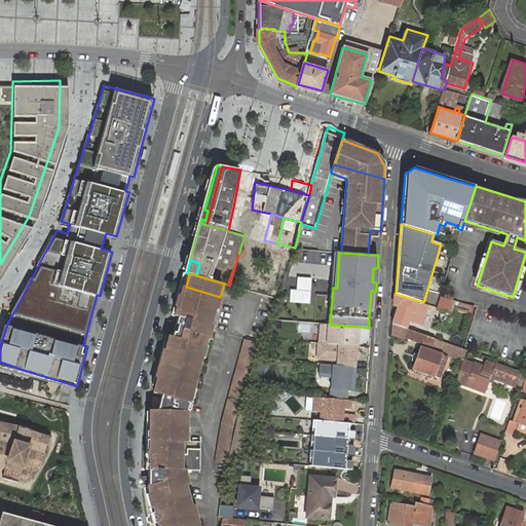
[(186,287),(184,294),(179,308),(177,316),(179,316),(177,323),(175,322),(174,323),(175,324),(180,325),(209,332),(211,325),(216,309),(220,297),(186,287)]
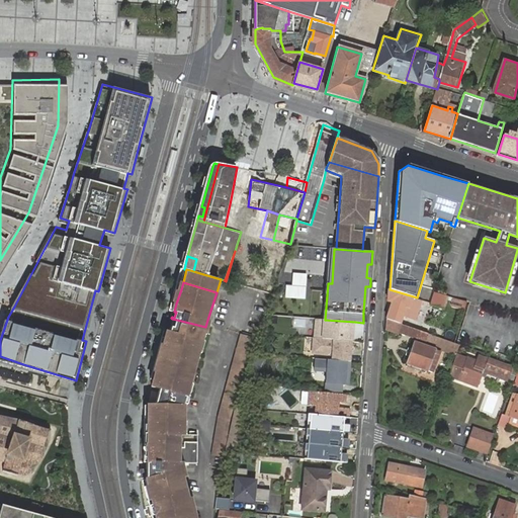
[(394,303),(389,319),(402,324),(404,315),(416,319),(421,303),(430,307),(431,304),(431,303),(417,297),(390,289),(389,300),(394,303)]
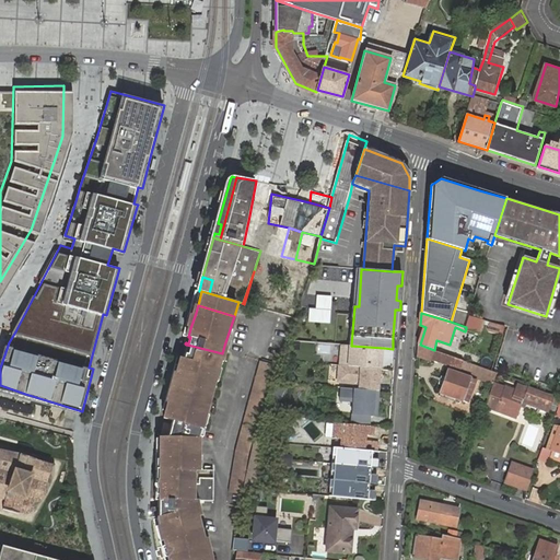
[(106,315),(103,314),(89,368),(93,369),(106,315)]
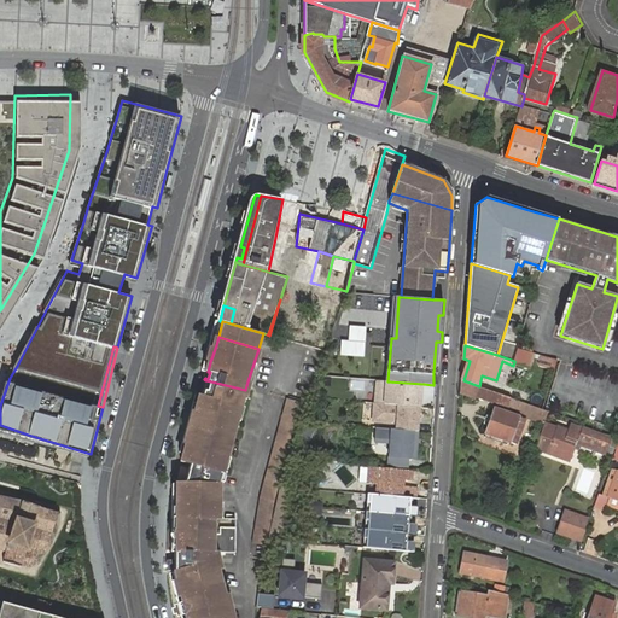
[(534,353),(559,361),(559,360),(518,348),(514,361),(514,362),(530,368),(534,353)]
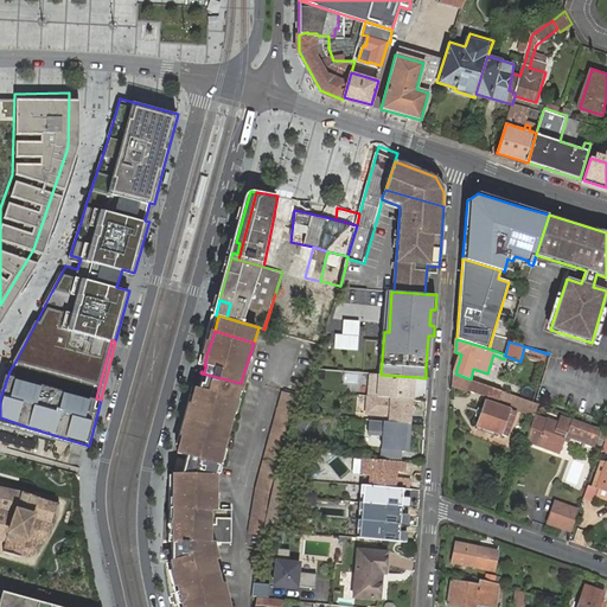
[(414,400),(416,377),(381,375),(371,374),(370,396),(414,400)]
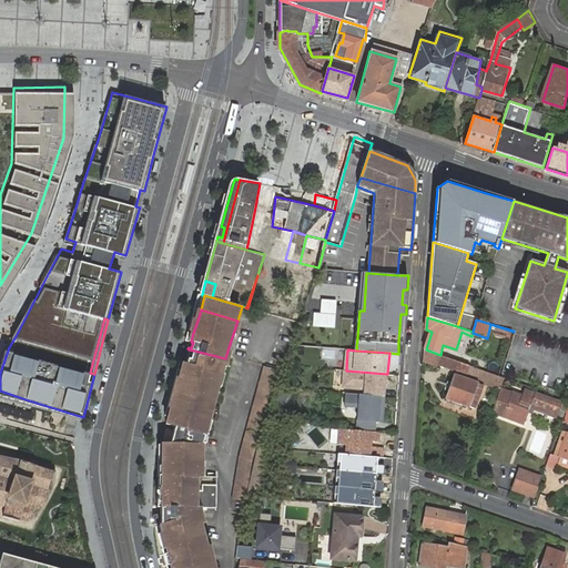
[(425,350),(424,361),(438,366),(439,364),(459,372),(463,363),(440,355),(426,350),(425,350)]
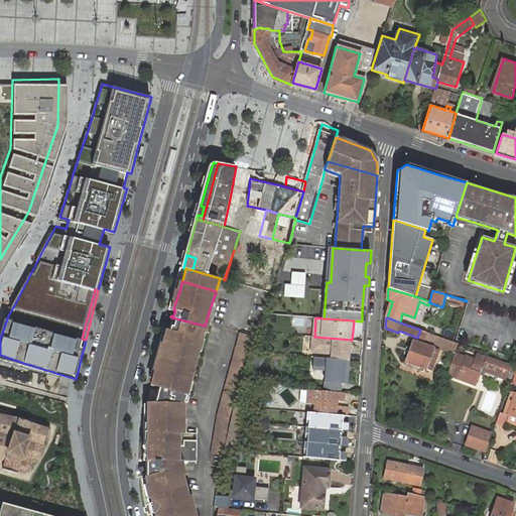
[(153,404),(146,404),(144,463),(143,469),(143,479),(143,480),(145,487),(149,504),(173,510),(189,514),(184,495),(179,477),(176,462),(179,462),(196,463),(196,433),(181,432),(182,404),(182,403),(188,382),(197,354),(201,338),(203,332),(205,326),(176,318),(174,326),(170,327),(169,330),(167,330),(152,378),(151,384),(158,387),(157,392),(154,400),(153,404)]
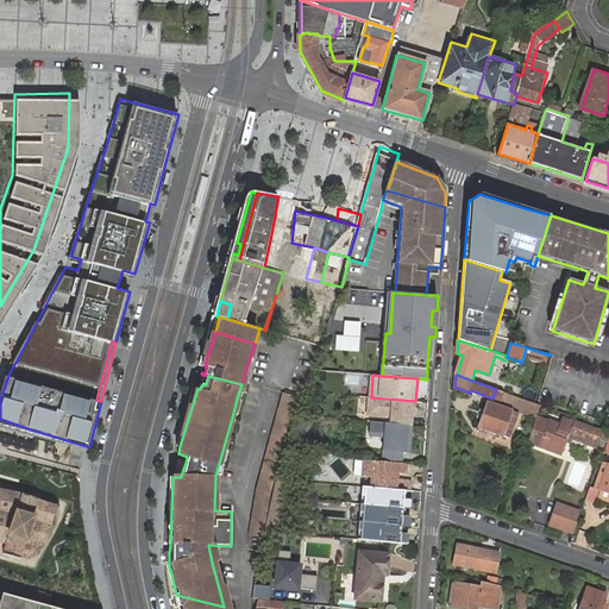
[(493,399),(538,415),(541,405),(535,402),(496,389),(493,399)]
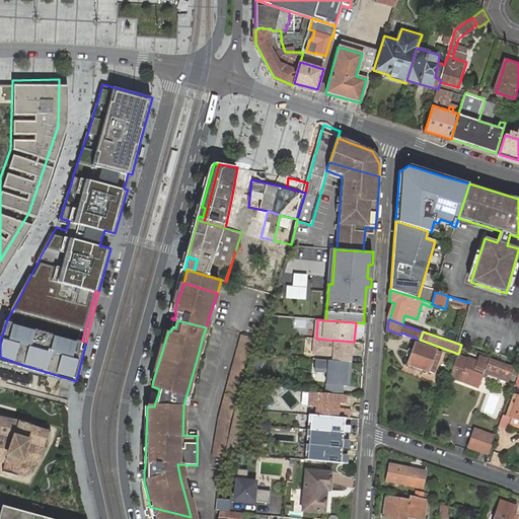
[(226,460),(227,453),(232,428),(236,408),(246,377),(256,342),(245,339),(244,338),(224,401),(217,431),(212,457),(226,460)]
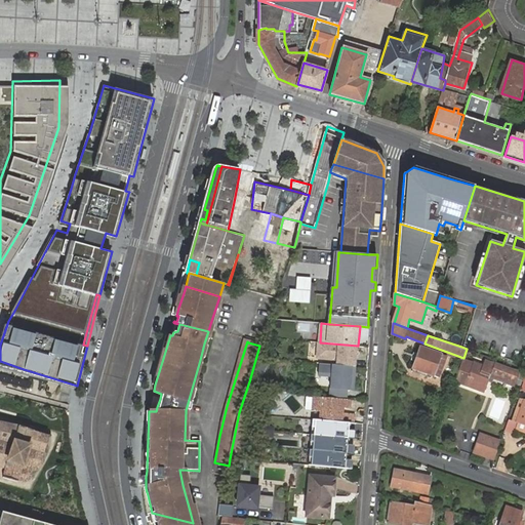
[(356,366),(358,346),(320,342),(318,357),(335,359),(334,364),(354,366),(356,366)]
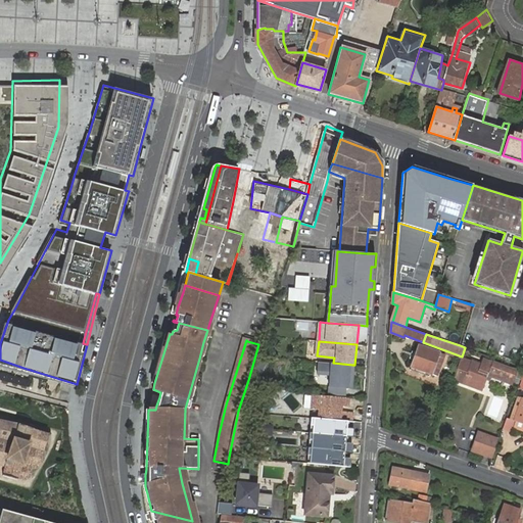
[(420,345),(412,367),(437,376),(444,354),(420,345)]
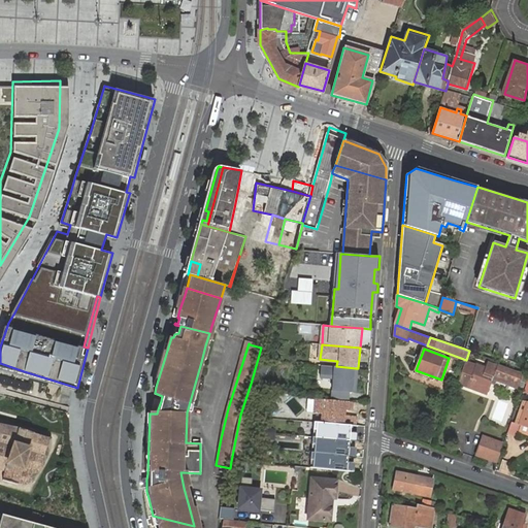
[(457,385),(456,388),(467,392),(471,381),(487,386),(488,383),(492,384),(493,382),(496,383),(498,380),(517,387),(521,375),(490,363),(488,369),(476,365),(475,369),(465,365),(457,385)]
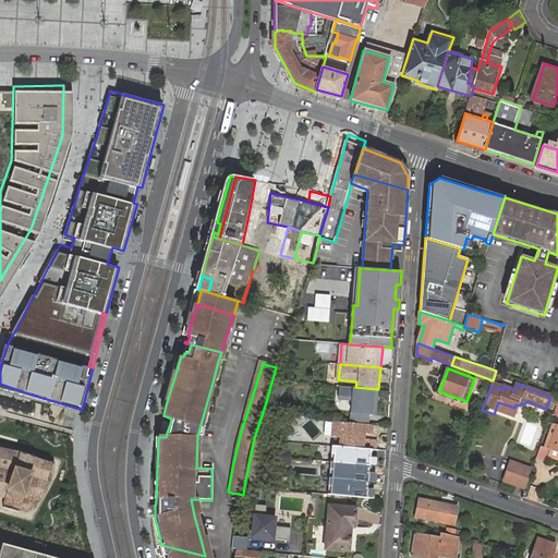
[(376,414),(378,399),(375,399),(376,389),(355,387),(340,386),(339,399),(353,400),(351,423),(368,424),(370,414),(376,414)]
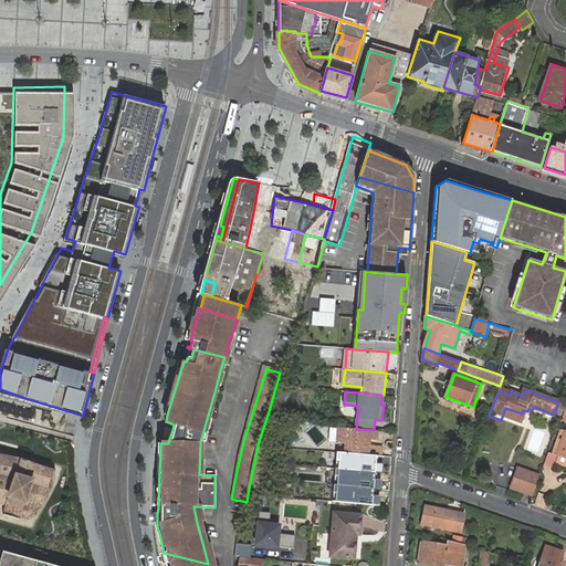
[(210,420),(207,419),(200,442),(205,444),(210,420)]
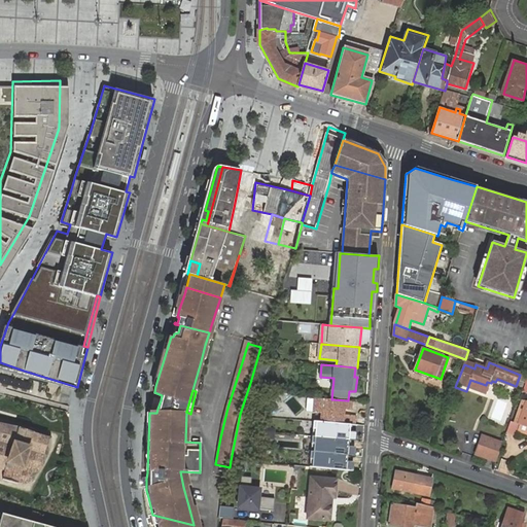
[(152,407),(157,409),(161,400),(154,398),(152,407)]
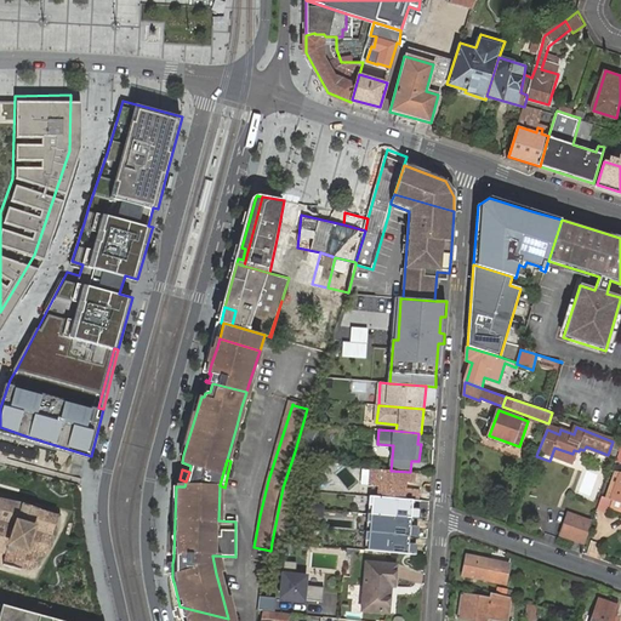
[(382,486),(381,497),(412,500),(419,500),(420,489),(403,488),(404,482),(415,483),(415,472),(410,472),(391,471),(375,469),(374,486),(382,486)]
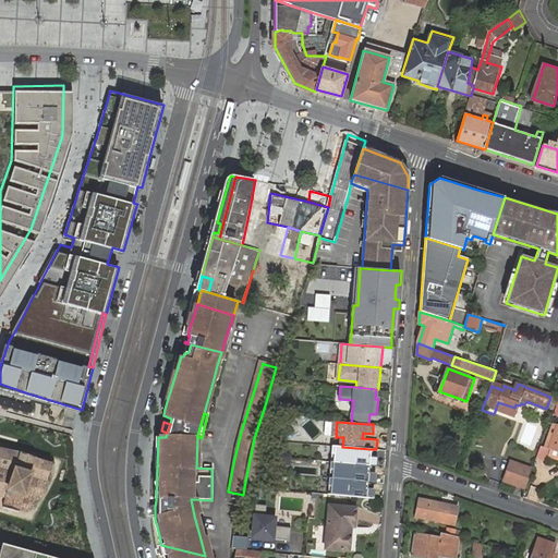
[(517,444),(534,450),(542,429),(524,423),(517,444)]
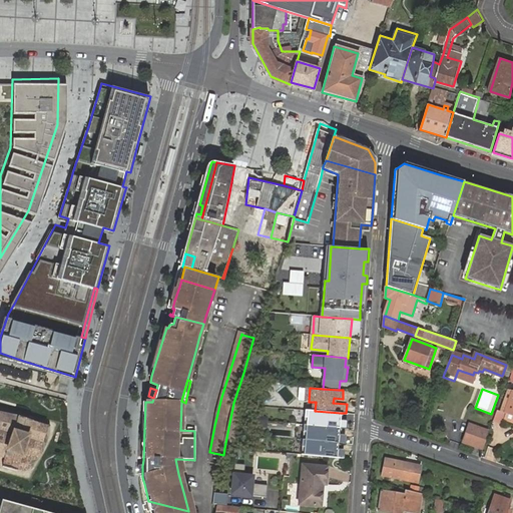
[(507,412),(512,393),(512,391),(509,390),(502,411),(507,412)]
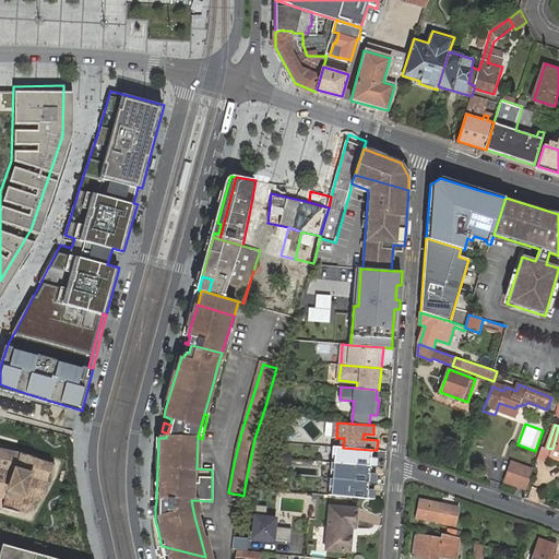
[(370,458),(371,450),(343,448),(334,447),(333,463),(370,466),(378,467),(378,458),(370,458)]
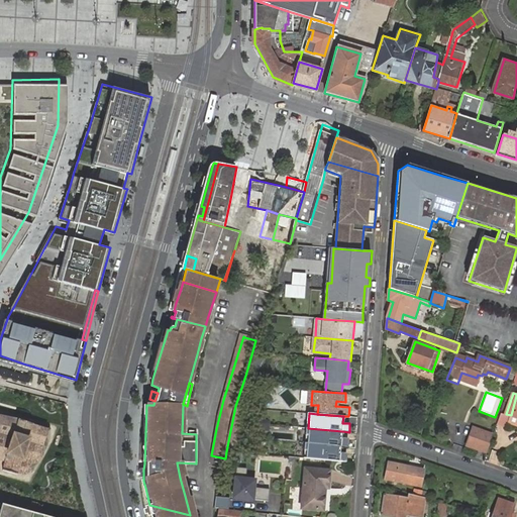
[(0,470),(18,475),(19,472),(25,473),(28,473),(30,471),(31,470),(31,469),(31,466),(30,464),(29,462),(32,462),(32,463),(34,462),(38,460),(40,458),(41,457),(42,455),(42,453),(42,451),(42,449),(44,447),(46,450),(47,448),(45,444),(53,430),(52,428),(47,430),(20,420),(0,414),(0,470)]
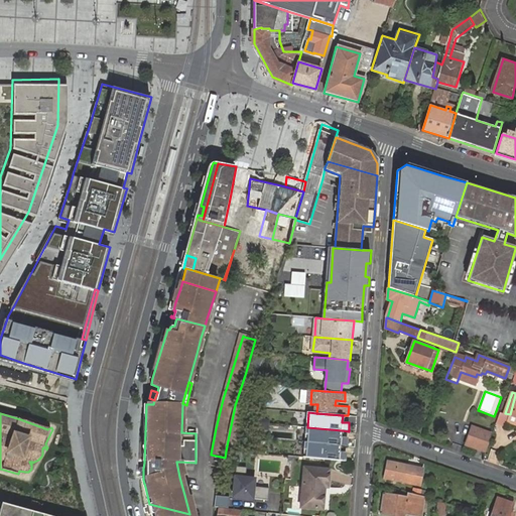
[(487,452),(493,433),(474,425),(467,443),(487,452)]
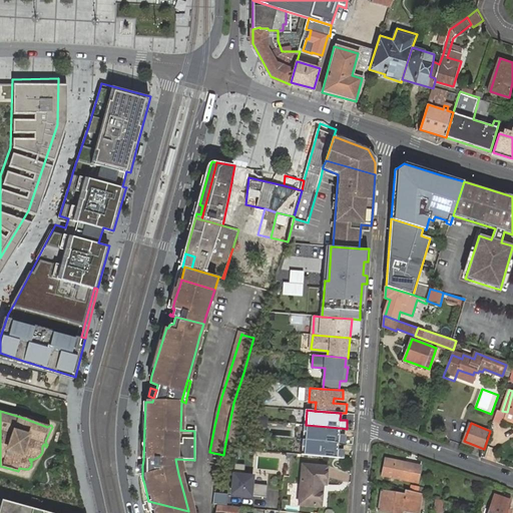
[(339,435),(340,428),(306,425),(305,440),(338,443),(345,443),(346,435),(339,435)]
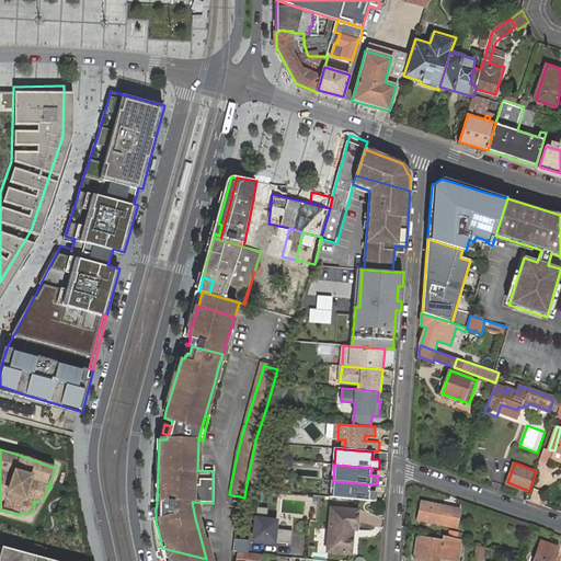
[(369,491),(369,484),(333,481),(331,497),(376,501),(377,492),(369,491)]
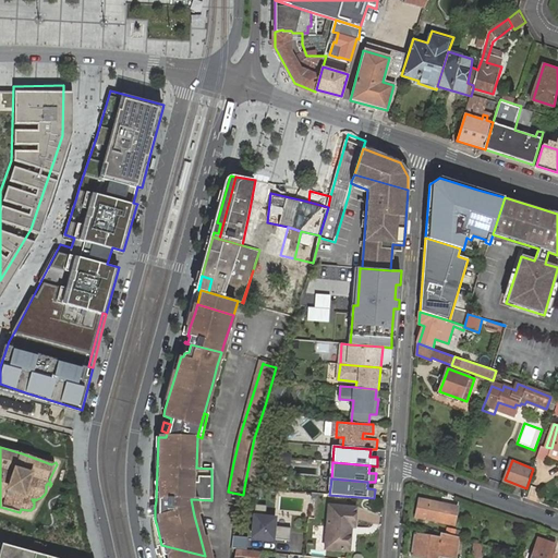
[(441,507),(443,504),(420,499),(416,517),(444,522),(444,521),(455,523),(458,506),(446,504),(446,508),(441,507)]
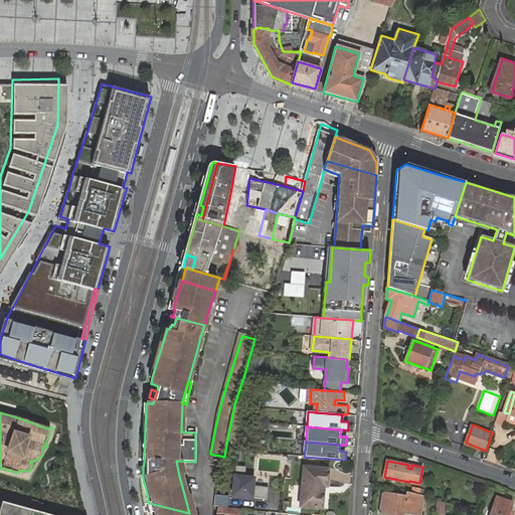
[(304,466),(301,506),(322,508),(324,487),(327,487),(329,469),(304,466)]
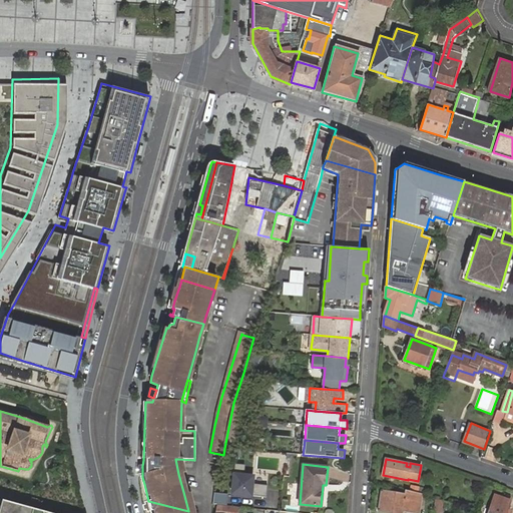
[(269,498),(270,486),(254,485),(254,477),(246,476),(247,466),(236,465),(234,492),(241,493),(241,495),(269,498)]
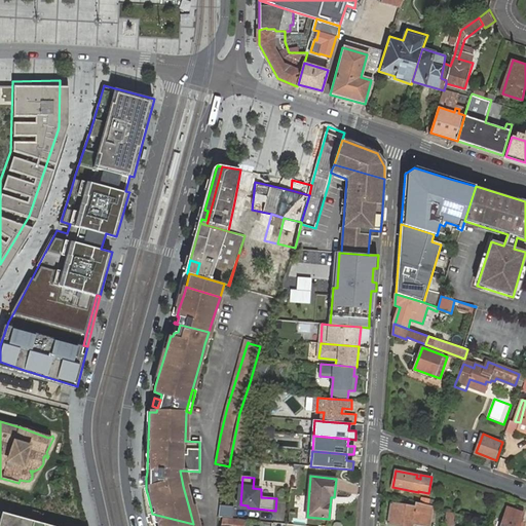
[(428,525),(433,505),(415,501),(415,508),(391,503),(388,524),(401,525),(412,525),(412,523),(427,525),(428,525)]
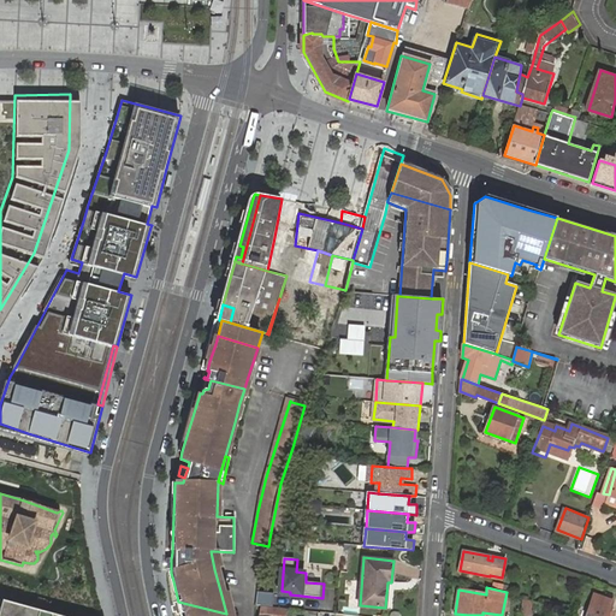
[(224,590),(220,591),(226,614),(227,614),(230,615),(231,615),(224,590)]
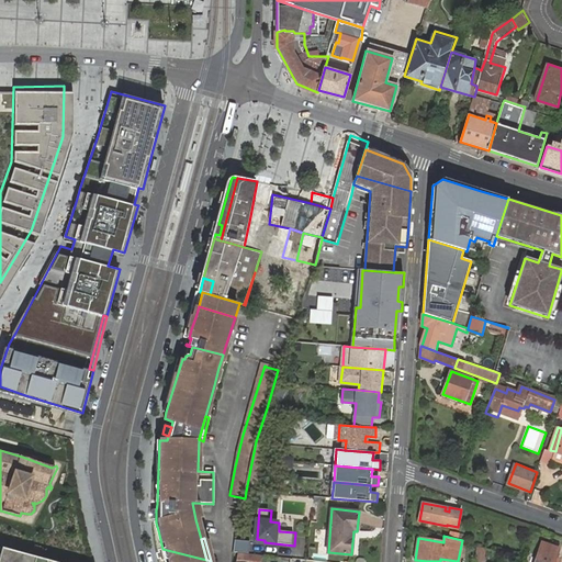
[(543,542),(536,561),(554,561),(560,548),(543,542)]
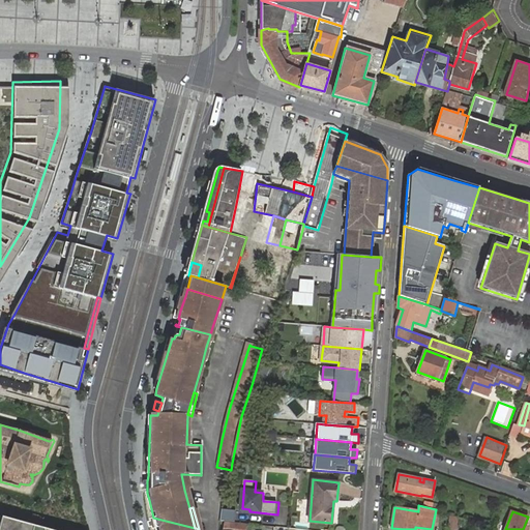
[(0,529),(32,529),(33,526),(0,516),(0,529)]
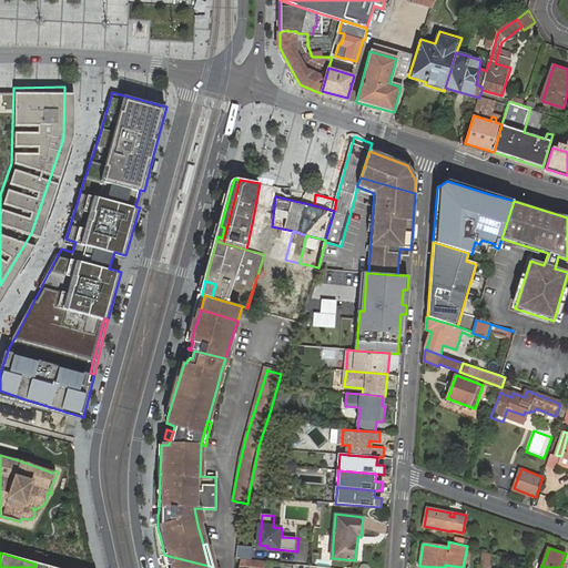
[(484,554),(483,567),(498,567),(499,557),(484,554)]
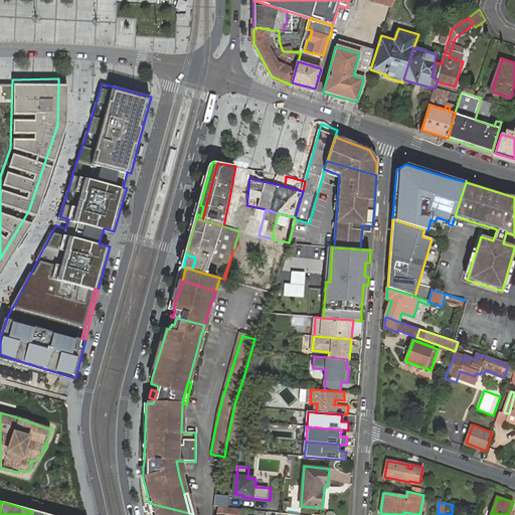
[(189,514),(189,513),(173,509),(149,503),(152,514),(189,514)]
